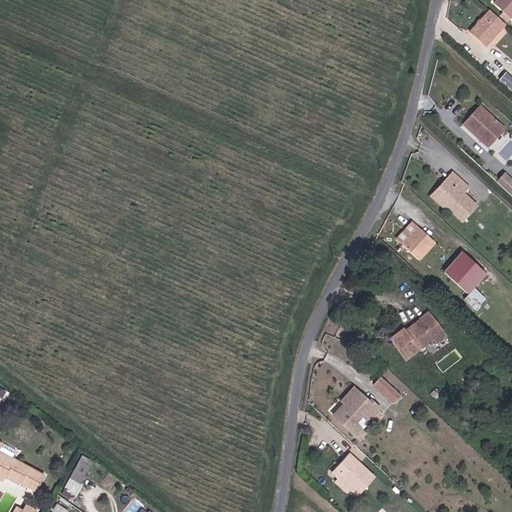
[(511,0),(496,0),(493,3),(509,18),(511,14),(511,0)]
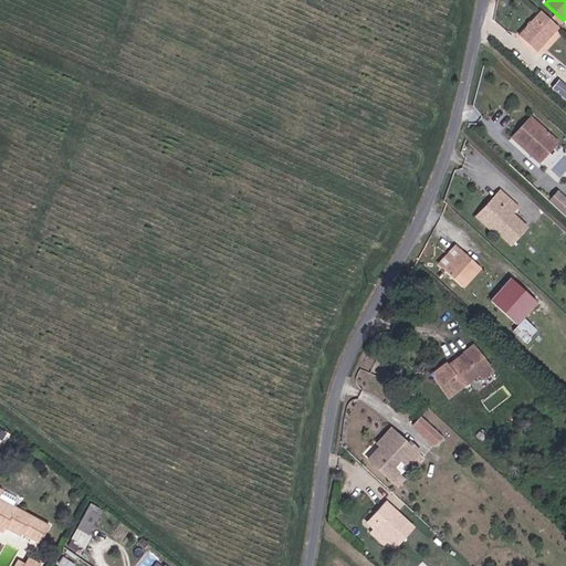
[(535,52),(558,27),(542,11),(519,37),(535,52)]
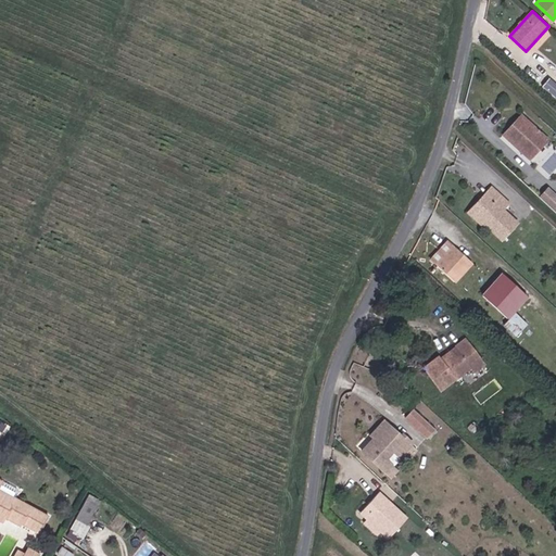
[(555,95),(555,79),(552,76),(544,85),(555,95)]
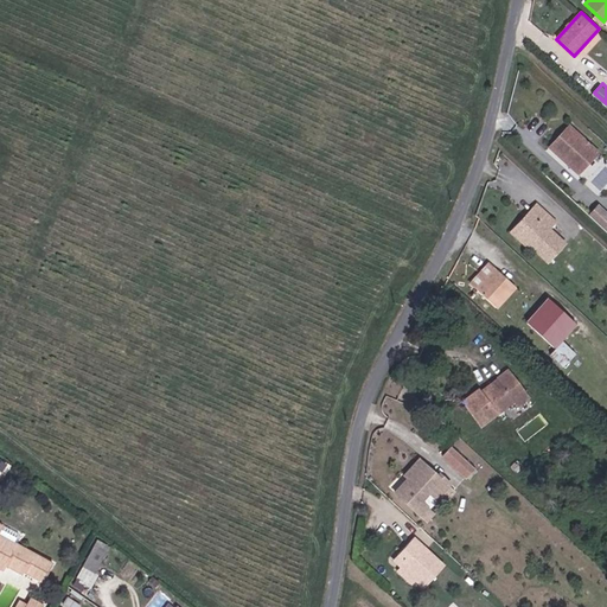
[(576,173),(595,151),(566,125),(547,147),(576,173)]
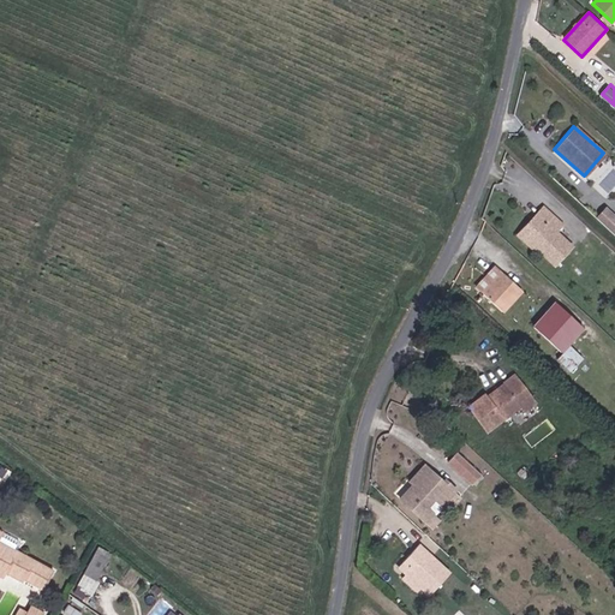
[(614,216),(605,208),(595,219),(614,236),(614,234),(614,216)]
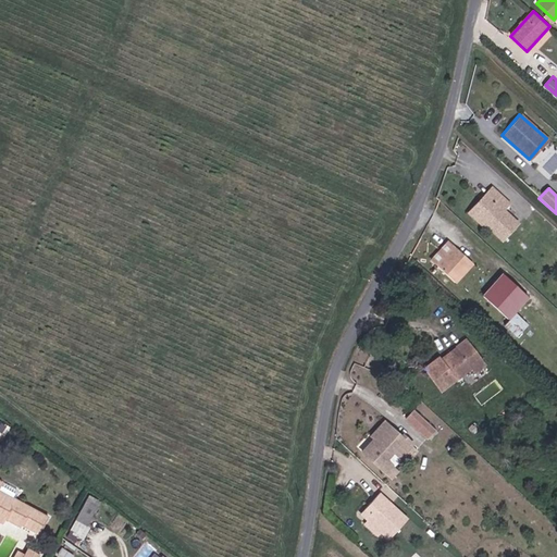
[(493,189),(486,196),(490,198),(475,214),(490,226),(489,227),(502,239),(517,223),(503,210),(508,203),(493,189)]
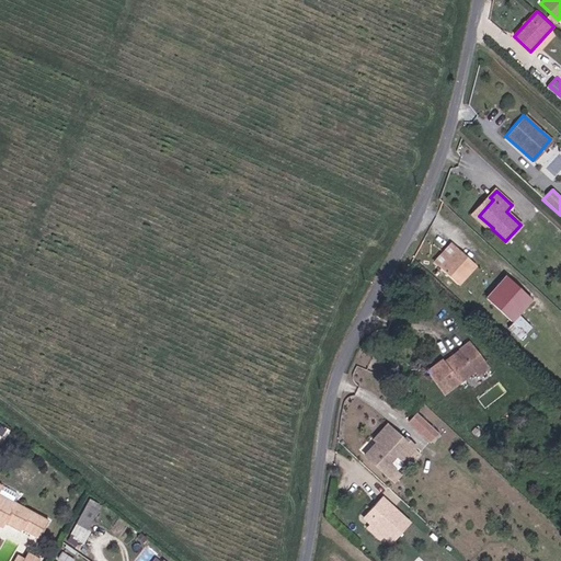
[(490,231),(492,229),(493,228),(479,216),(493,199),(490,197),(489,196),(471,216),(490,231)]
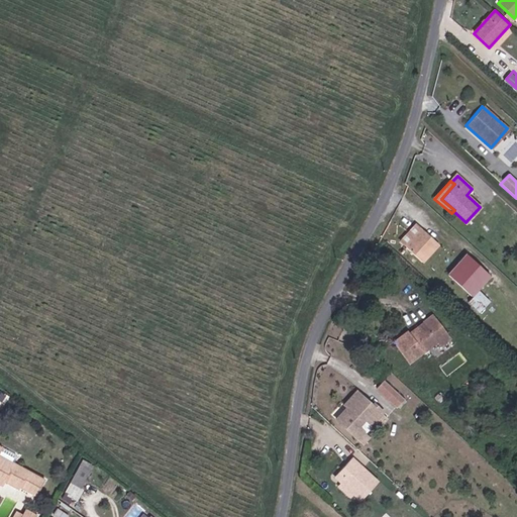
[(400,242),(422,263),(439,244),(416,224),(400,242)]
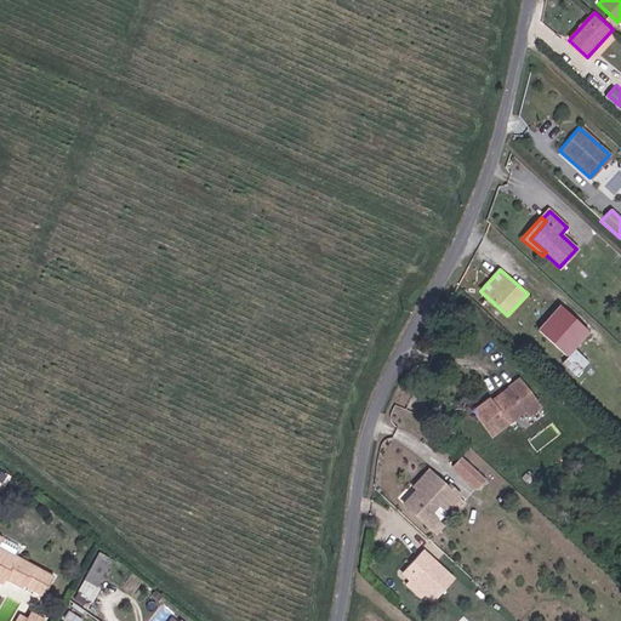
[(539,330),(567,355),(590,331),(560,306),(539,330)]
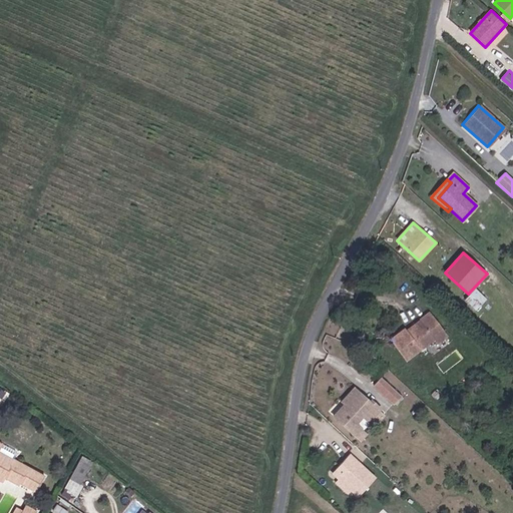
[(464,300),(475,311),(486,300),(475,289),(464,300)]
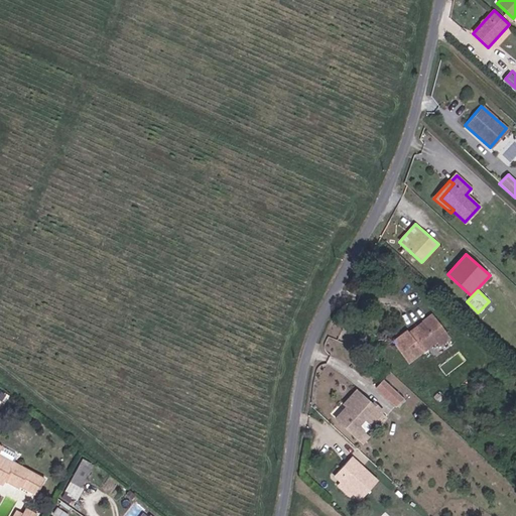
[(409,337),(407,334),(406,332),(393,343),(408,363),(437,341),(440,345),(448,339),(431,314),(422,321),(424,325),(409,337)]
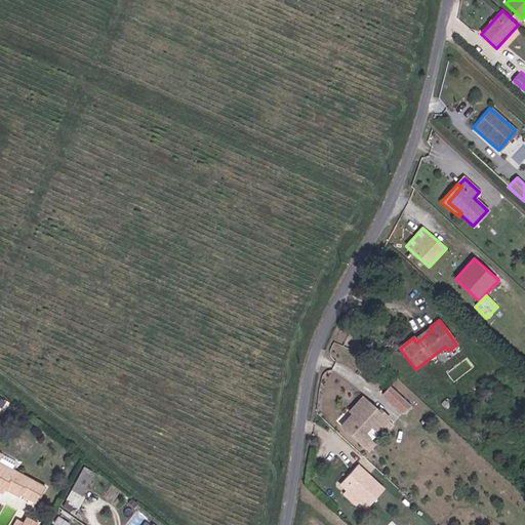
[(432,330),(430,327),(414,339),(416,342),(432,330)]
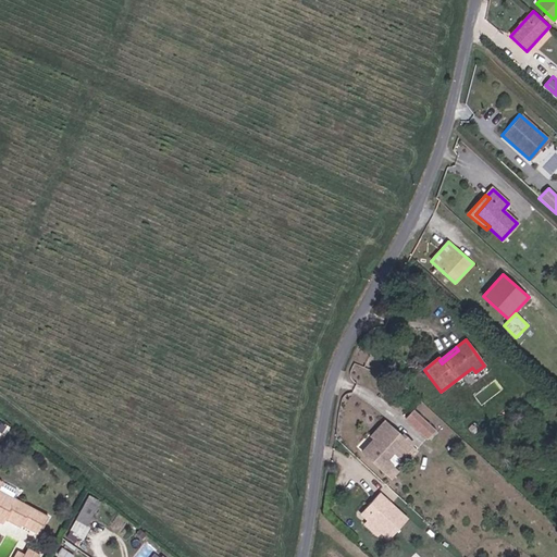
[(415,410),(406,419),(417,429),(424,420),(415,410)]
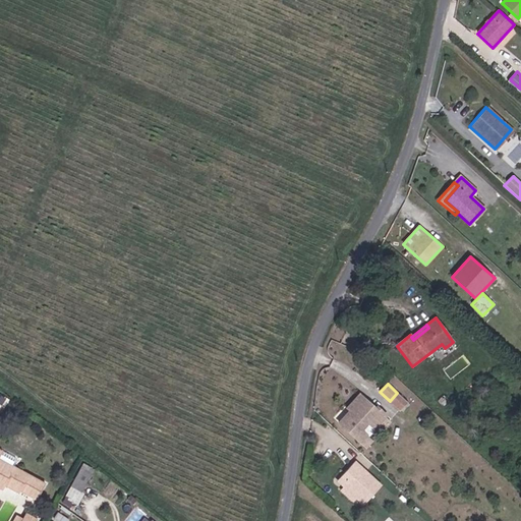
[(397,393),(390,401),(400,410),(407,402),(397,393)]
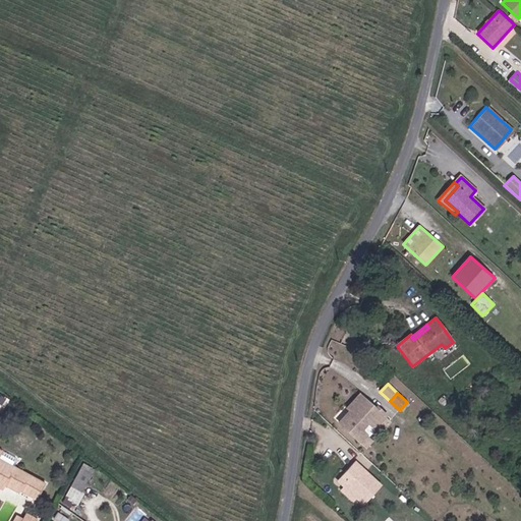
[(352,413),(364,400),(360,395),(348,408),(350,410),(352,413)]
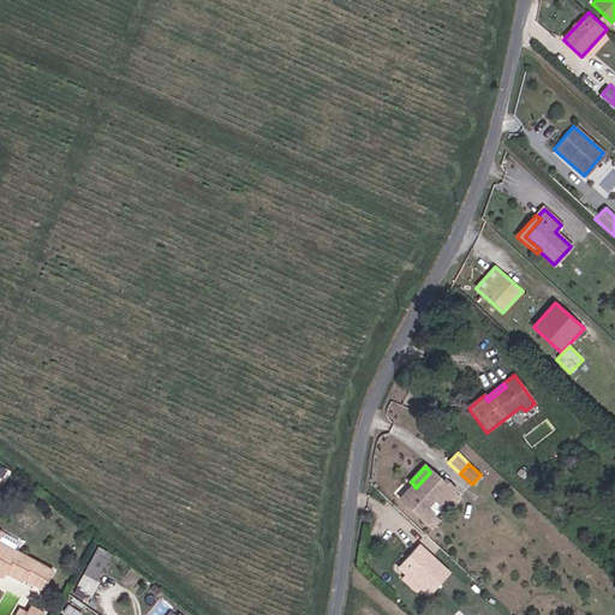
[(416,488),(413,484),(400,499),(425,523),(433,514),(425,508),(434,499),(441,506),(445,502),(451,508),(460,497),(454,491),(455,490),(448,484),(446,487),(443,483),(430,472),(416,488)]
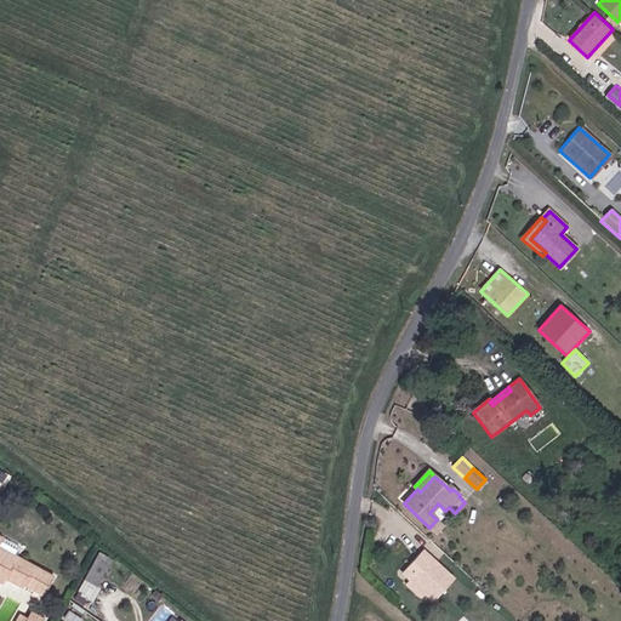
[(0,536),(0,582),(3,584),(5,579),(22,587),(23,585),(44,596),(53,579),(16,558),(20,551),(20,547),(0,536)]
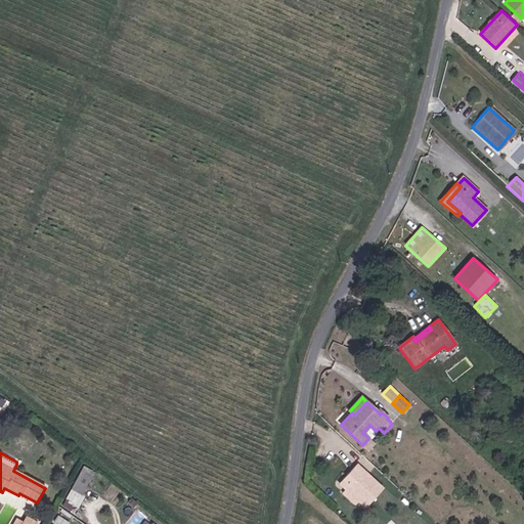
[(77,511),(97,470),(84,464),(64,505),(77,511)]
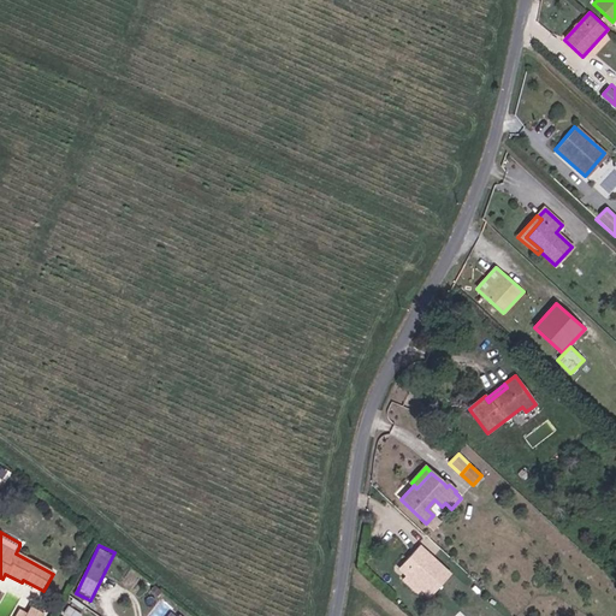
[(419,546),(404,562),(408,566),(408,570),(404,574),(406,575),(421,590),(430,597),(450,574),(419,546)]
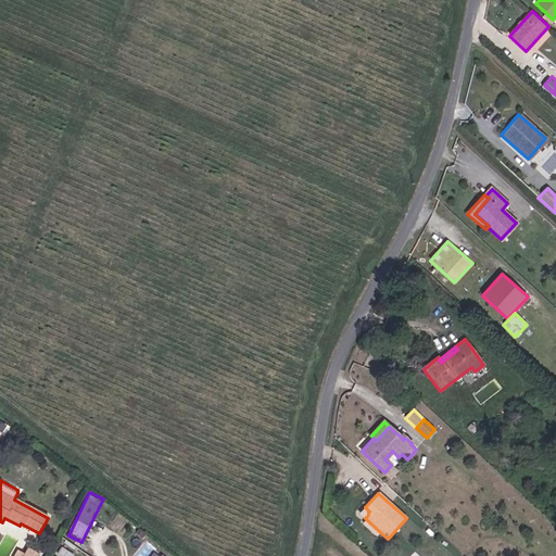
[(358,514),(365,518),(368,515),(368,510),(365,507),(358,514)]
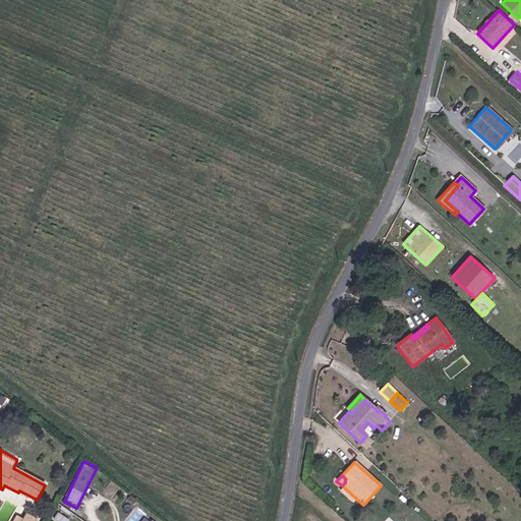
[(356,499),(343,486),(340,489),(353,502),(356,499)]
